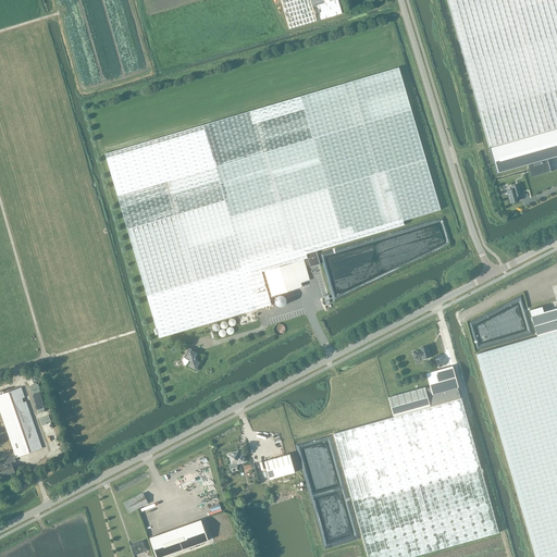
[(280,0),(288,28),(317,21),(312,7),(310,0),(280,0)]
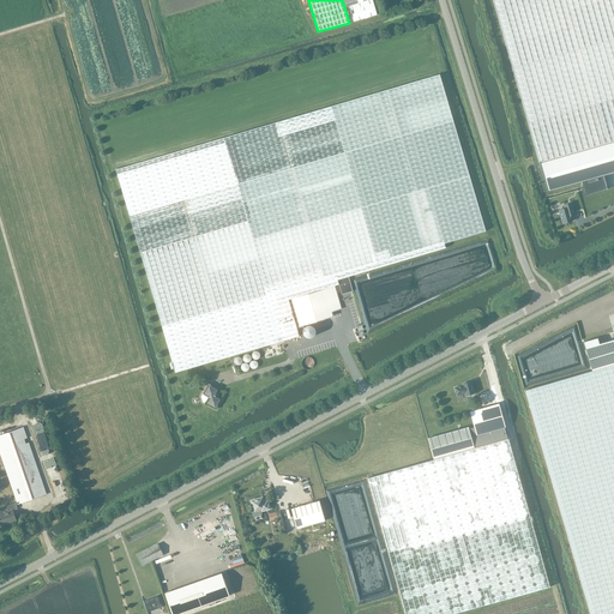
[(377,14),(372,0),(368,0),(344,7),(349,23),(377,14)]
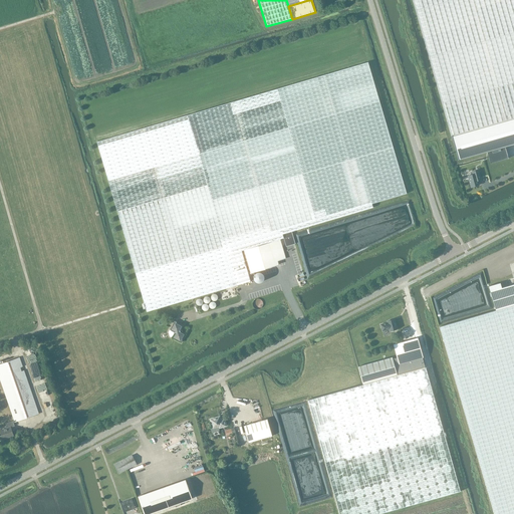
[(513,0),(413,0),(452,137),(513,118),(513,0)]
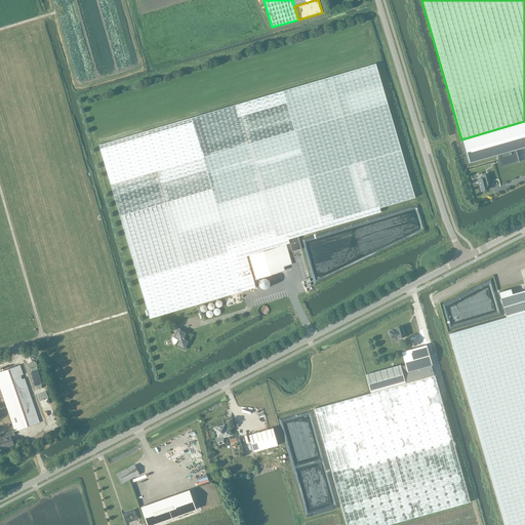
[(247,255),(286,245),(286,244),(289,243),(288,239),(297,236),(380,212),(379,208),(415,198),(375,64),(99,145),(150,318),(255,287),(253,279),(247,255)]
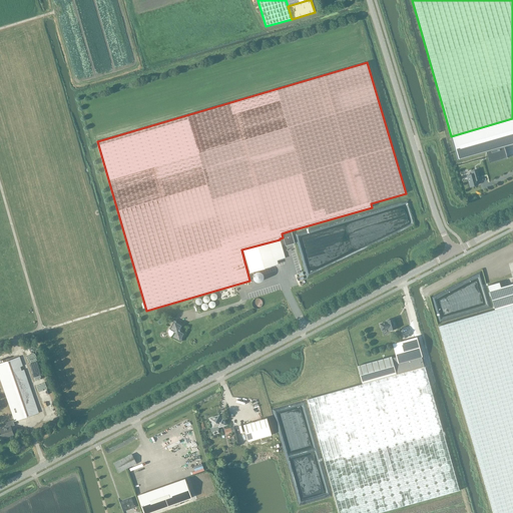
[(512,118),(451,136),(457,159),(486,151),(489,163),(501,159),(498,148),(512,143),(512,118)]
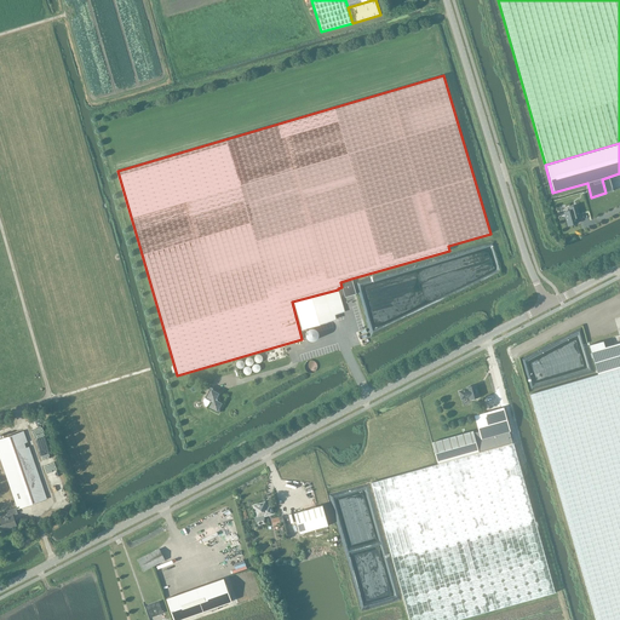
[(570,211),(564,212),(568,225),(578,223),(577,218),(580,217),(577,206),(569,207),(570,211)]
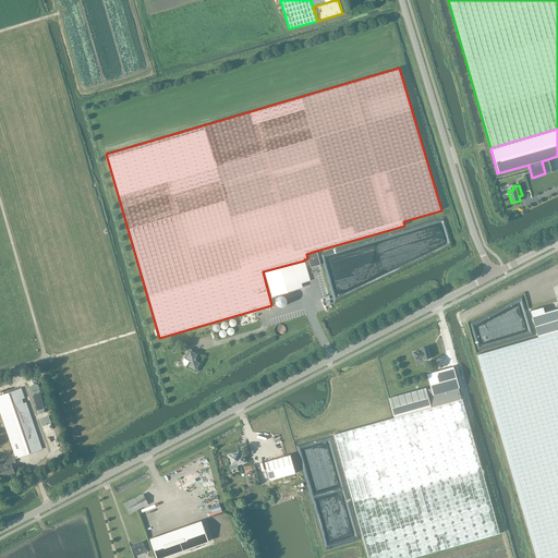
[(316,251),(306,254),(307,258),(310,264),(312,266),(320,263),(316,251)]
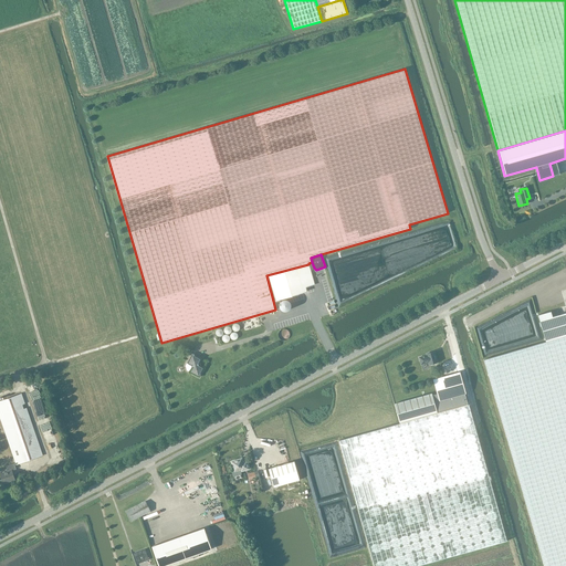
[(314,283),(308,264),(266,275),(273,301),(276,301),(302,293),(301,289),(313,285),(314,283)]
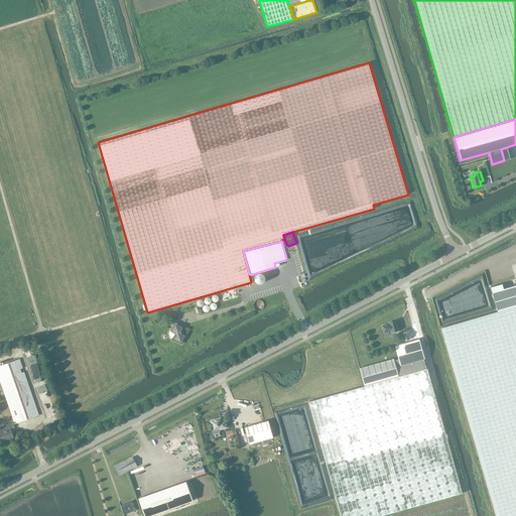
[(255,278),(255,280),(256,282),(258,283),(261,283),(262,283),(264,281),(265,280),(265,278),(264,275),(262,274),(260,273),(257,274),(256,275),(255,278)]
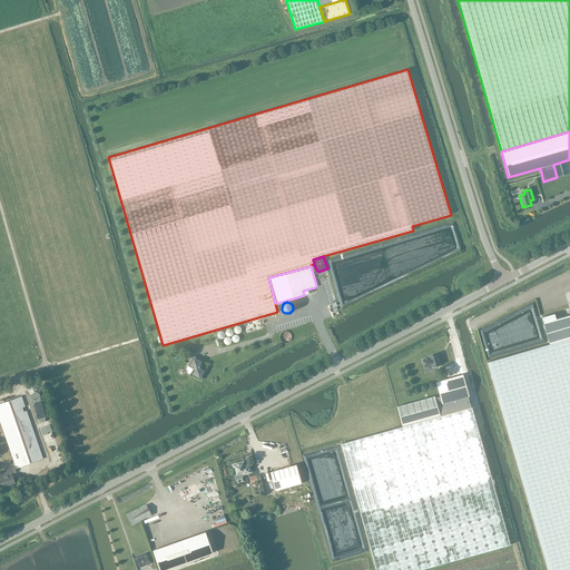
[(541,317),(550,344),(569,337),(569,314),(557,318),(554,314),(541,317)]
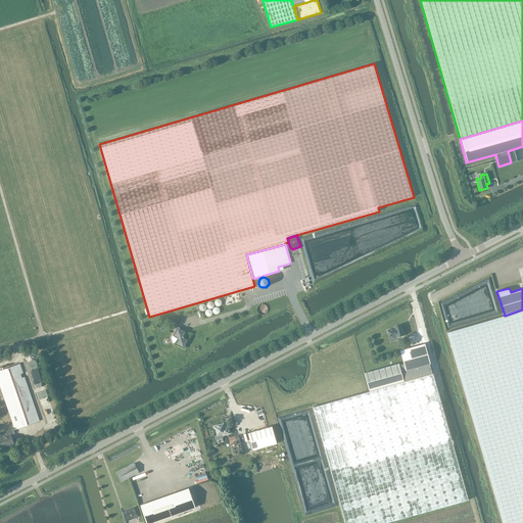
[(260,314),(263,315),(266,314),(267,312),(268,308),(267,305),(266,304),(263,303),(260,303),(258,304),(257,306),(256,308),(257,312),(258,313),(260,314)]
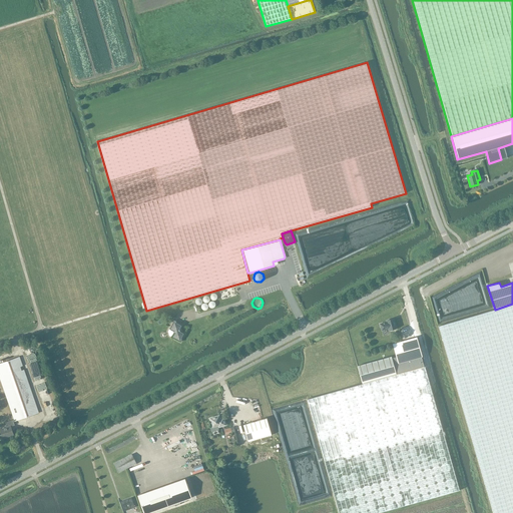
[(512,512),(512,304),(495,310),(439,326),(493,512),(512,512)]
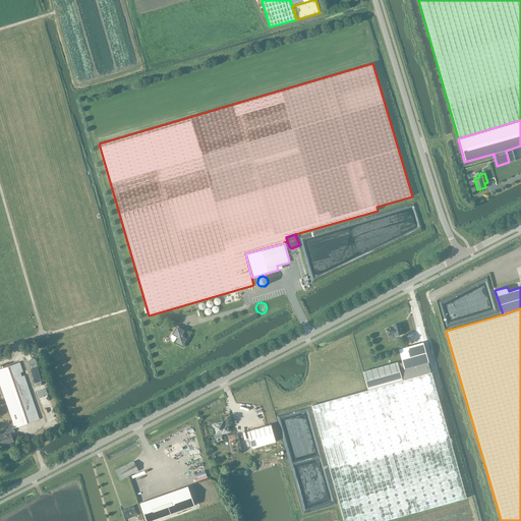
[(395,336),(402,334),(399,325),(393,326),(393,328),(386,329),(388,335),(395,334),(395,336)]
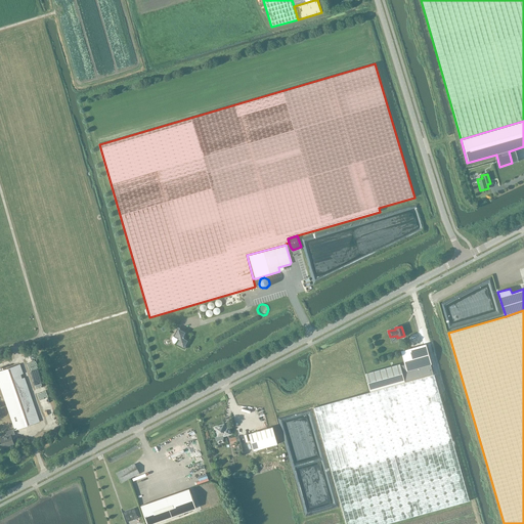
[(175,345),(184,349),(189,341),(183,338),(186,333),(177,328),(173,337),(178,339),(175,345)]
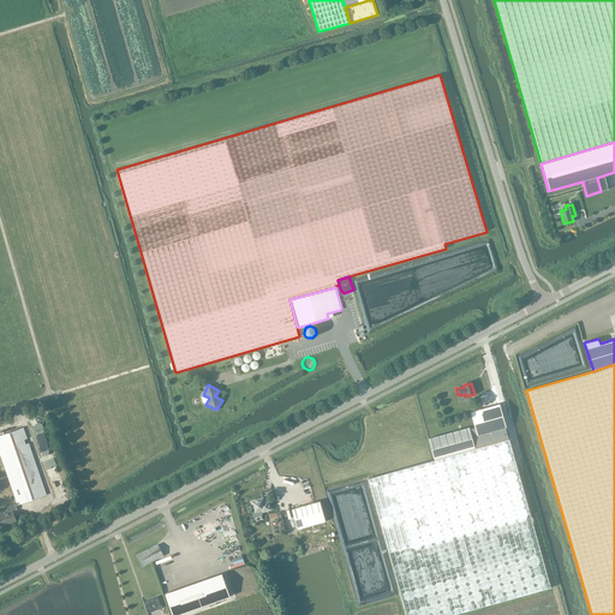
[(475,427),(470,428),(475,448),(508,440),(505,428),(506,428),(500,405),(471,412),(475,427)]
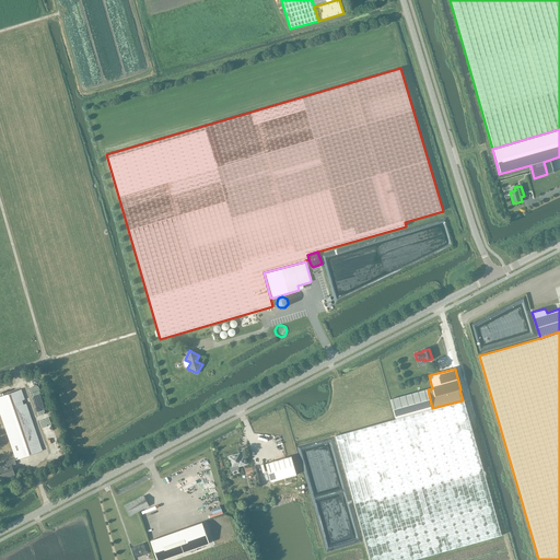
[(0,412),(15,458),(16,459),(18,459),(42,451),(26,404),(23,405),(22,400),(24,399),(21,389),(0,396),(0,412)]
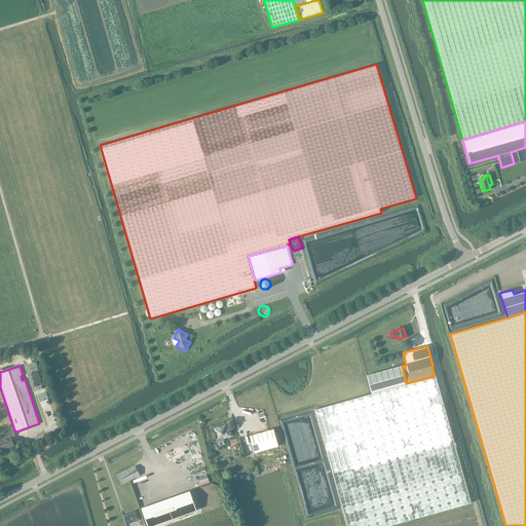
[(406,383),(402,366),(367,375),(372,393),(406,383)]
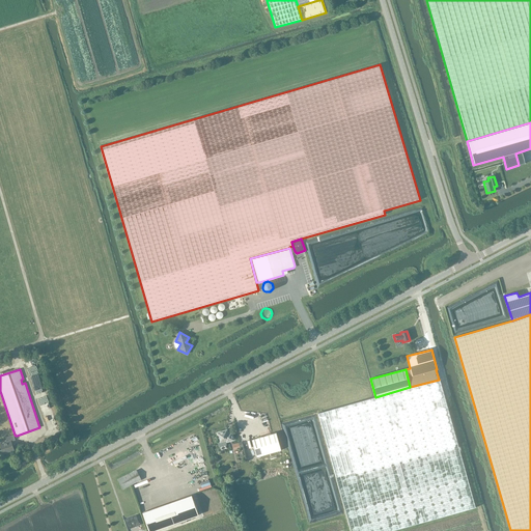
[(439,380),(410,387),(375,397),(317,413),(350,530),(390,530),(474,507),(475,507),(440,380),(439,380)]
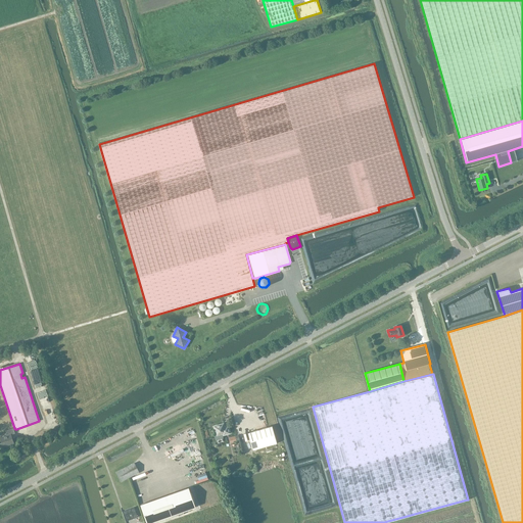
[(214,427),(217,435),(215,436),(216,439),(217,440),(223,438),(222,434),(227,433),(228,433),(230,433),(228,427),(224,428),(224,427),(221,425),(214,427)]
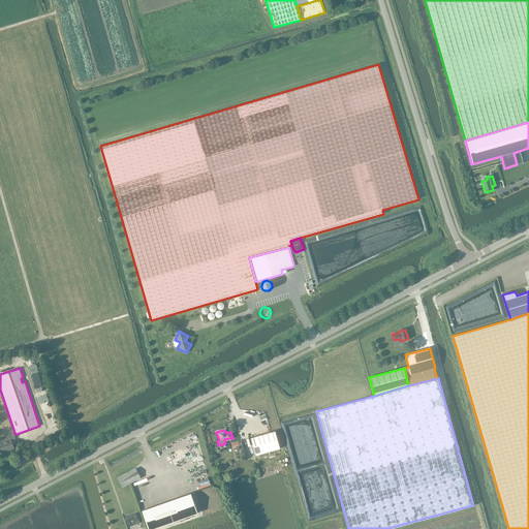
[(255,456),(280,448),(275,431),(250,438),(255,456)]
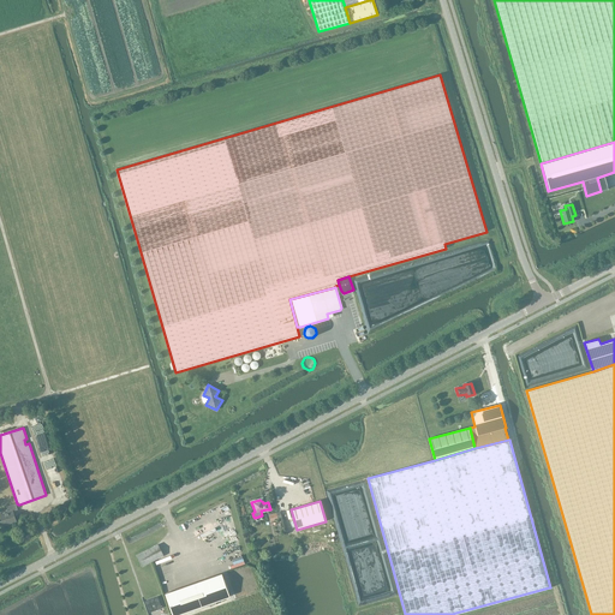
[(16,506),(18,505),(17,503),(6,507),(9,513),(0,515),(3,520),(1,520),(3,526),(16,521),(12,512),(17,509),(16,506)]
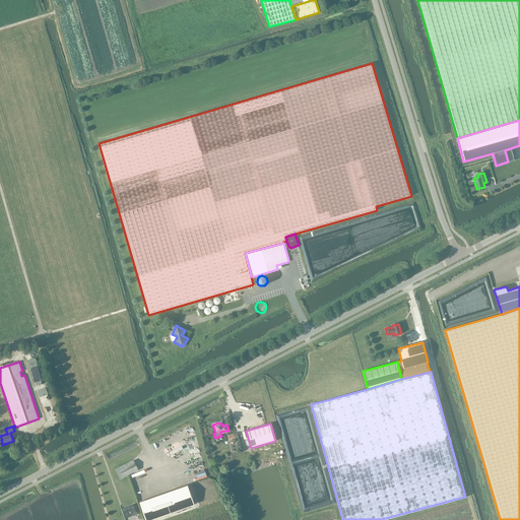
[(116,469),(121,479),(138,470),(133,460),(116,469)]
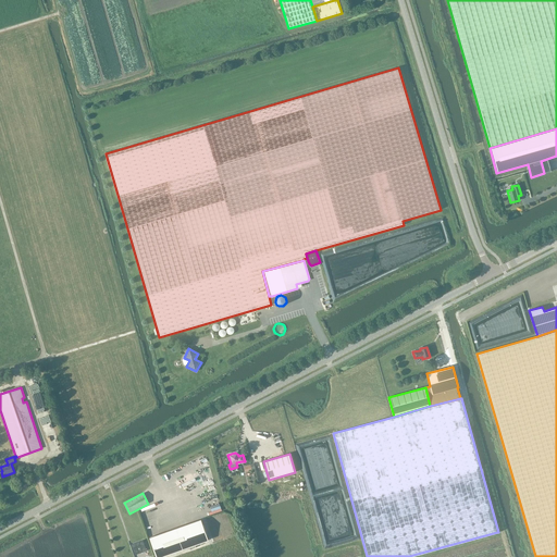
[(151,522),(151,519),(156,519),(156,516),(153,515),(153,509),(143,509),(143,521),(151,522)]
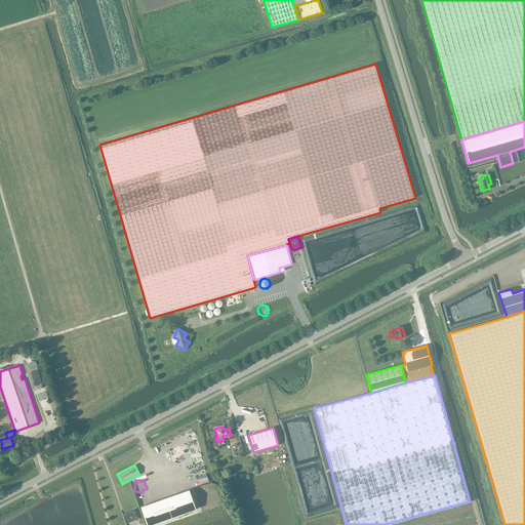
[(190,490),(147,506),(140,507),(147,524),(152,524),(196,510),(190,490)]
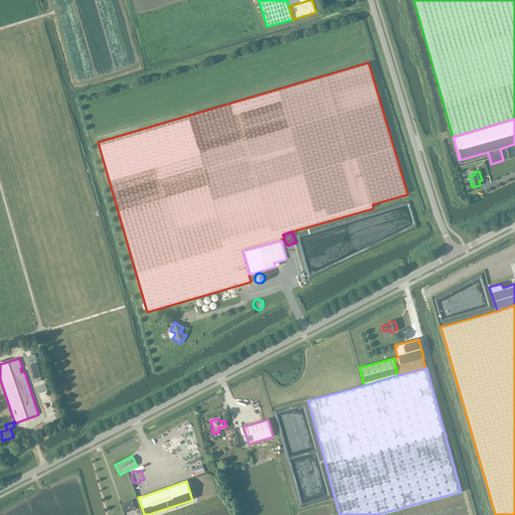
[(132,500),(122,503),(125,513),(135,509),(132,500)]
